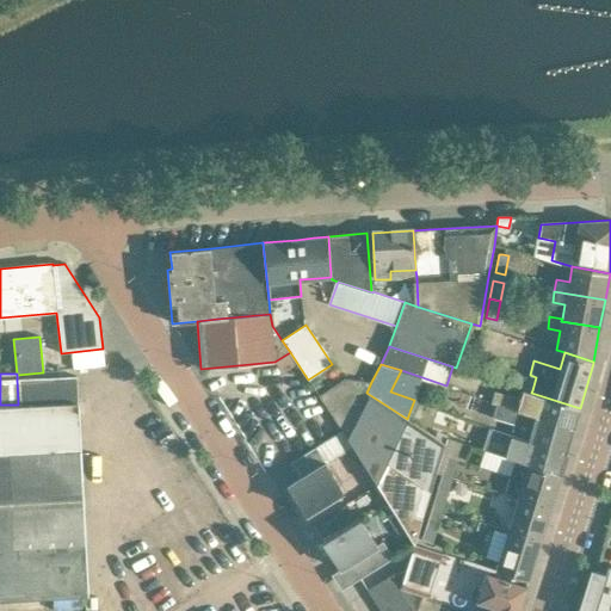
[(0,600),(88,597),(78,402),(76,376),(17,380),(18,405),(0,405),(0,600)]
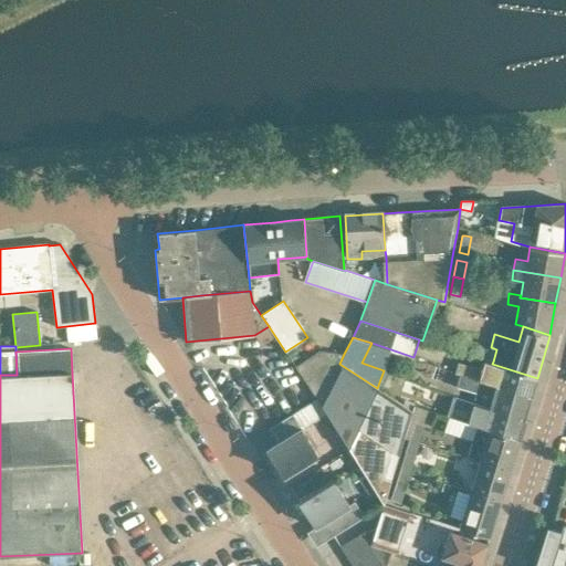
[(318,352),(295,366),(315,399),(317,398),(320,402),(339,364),(344,354),(318,352)]
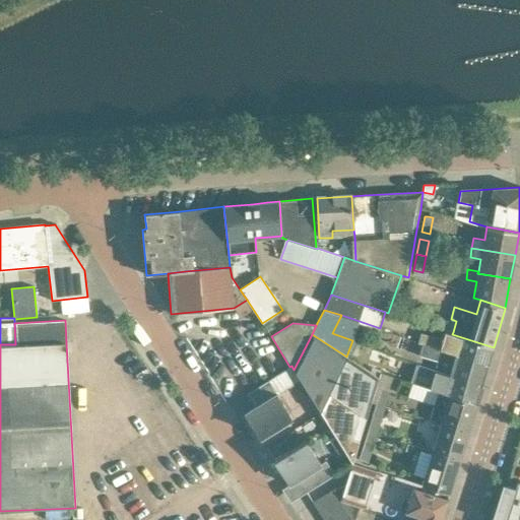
[(421,332),(418,342),(424,344),(489,364),(494,347),(452,334),(453,332),(445,330),(445,331),(443,339),(421,332)]
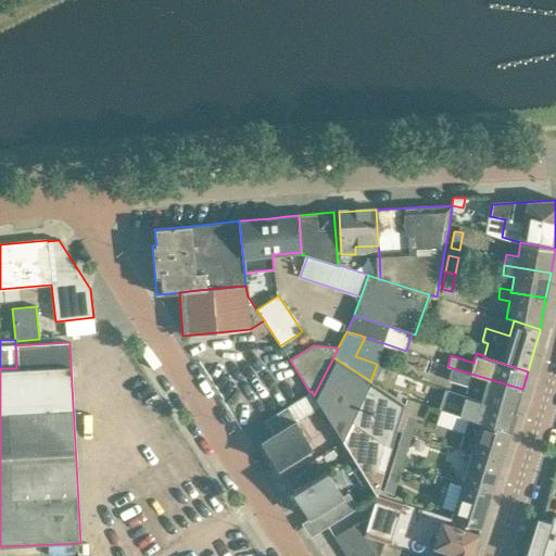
[(371,382),(370,381),(333,357),(314,395),(312,391),(310,392),(342,442),(343,441),(342,440),(371,382)]
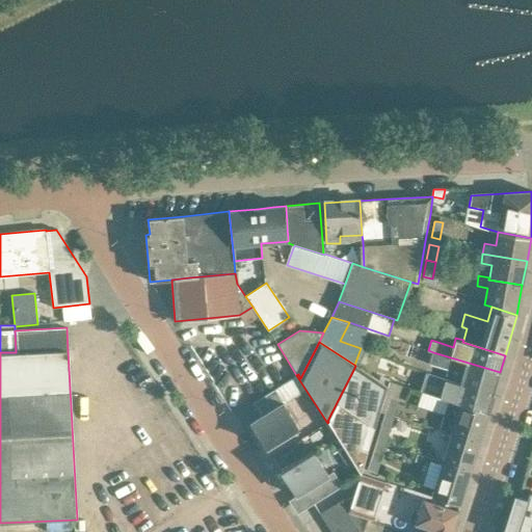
[(433,352),(430,364),(447,369),(446,375),(461,380),(460,383),(494,394),(500,372),(433,352)]
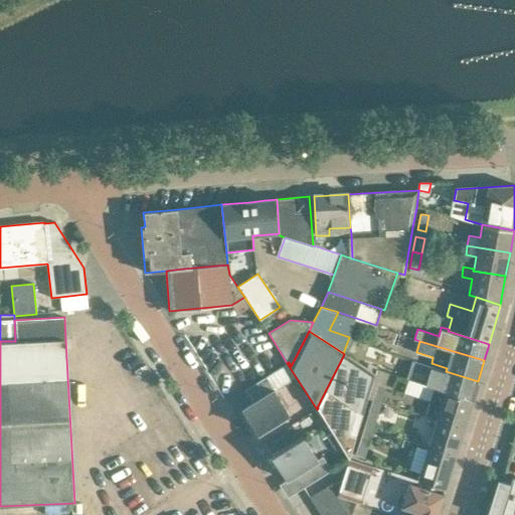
[(318,408),(317,409),(349,459),(367,398),(375,373),(344,354),(317,407),(318,408)]
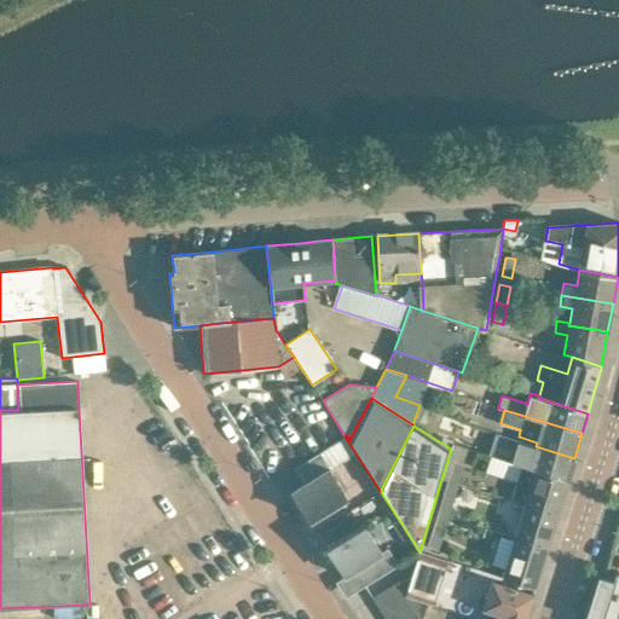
[(497,433),(490,455),(491,456),(520,466),(521,464),(567,480),(574,458),(536,446),(497,433)]
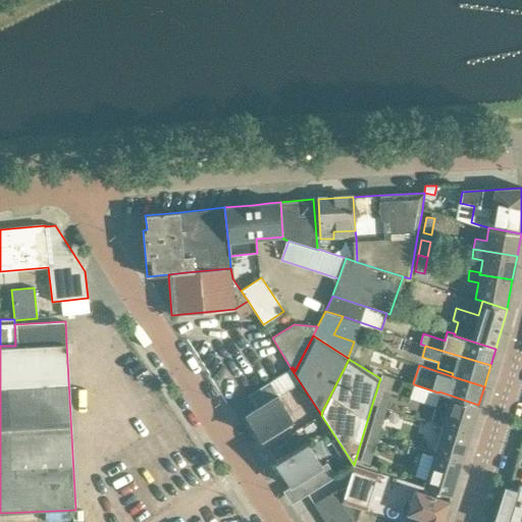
[(380,378),(372,404),(377,406),(386,409),(392,394),(396,378),(381,373),(380,378)]
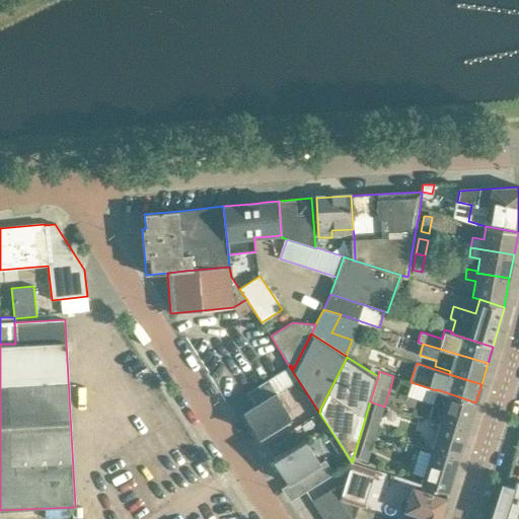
[(244,413),(260,437),(291,417),(269,380),(246,393),(254,405),(244,413)]
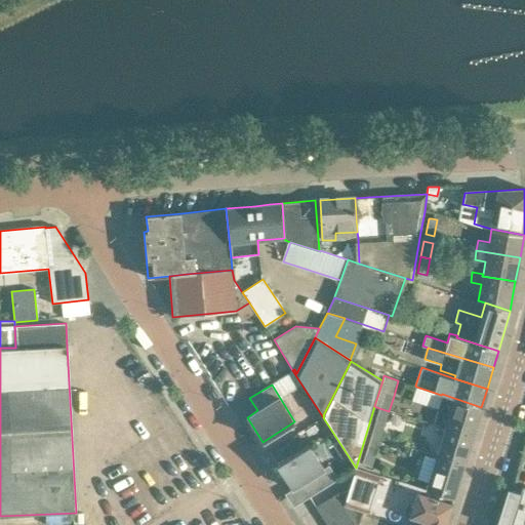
[(481,407),(442,394),(441,395),(433,423),(446,427),(458,430),(473,434),(481,407)]
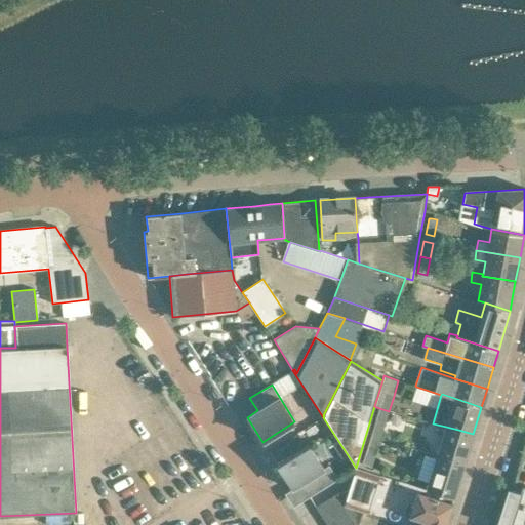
[(375,422),(370,438),(380,440),(385,426),(375,422)]
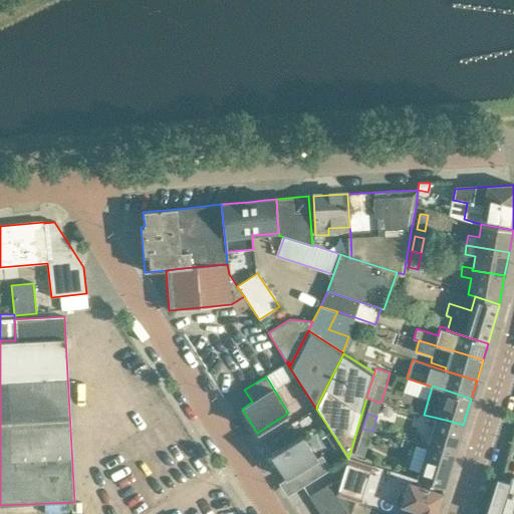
[(437,418),(428,445),(455,453),(463,425),(449,421),(437,418)]
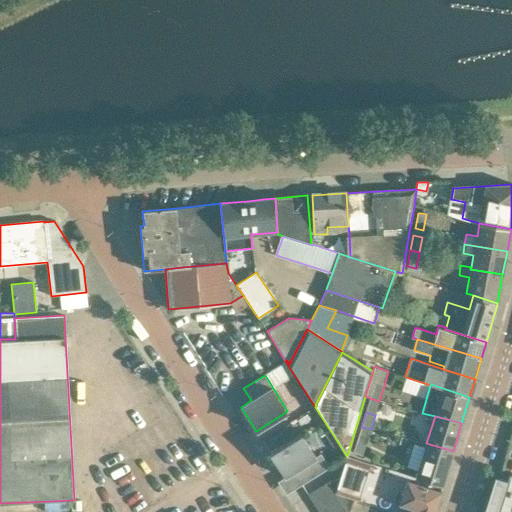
[(361,427),(357,441),(366,444),(371,429),(361,427)]
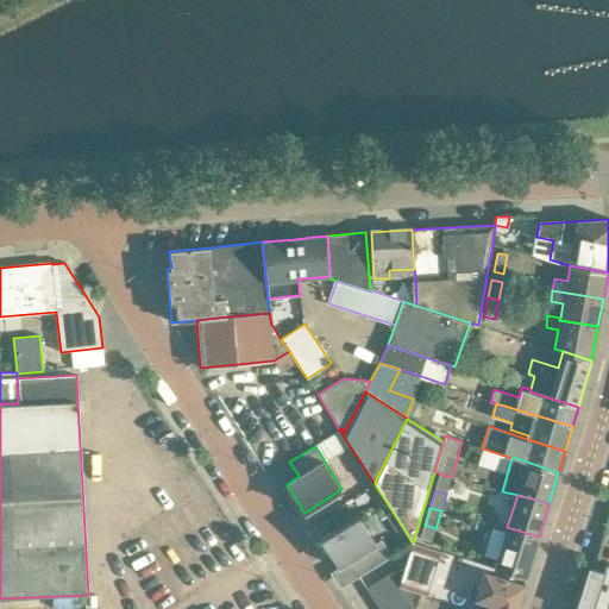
[(351,560),(360,576),(391,557),(382,540),(376,544),(358,516),(321,539),(339,567),(351,560)]
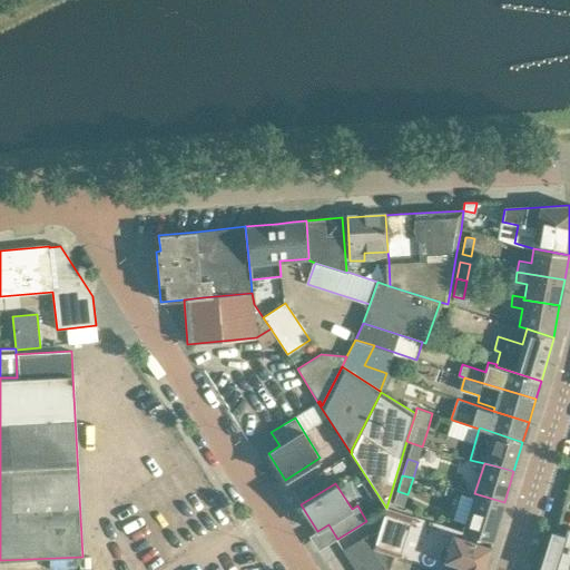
[(461,494),(455,512),(468,517),(463,533),(492,541),(504,502),(474,493),(473,498),(461,494)]
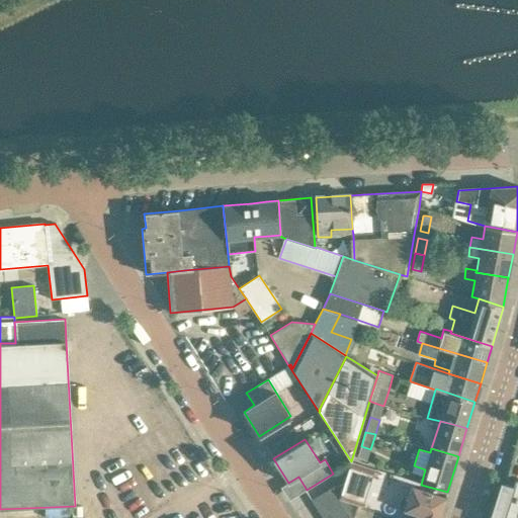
[(362,509),(371,481),(375,469),(351,461),(338,501),(357,507),(362,509)]
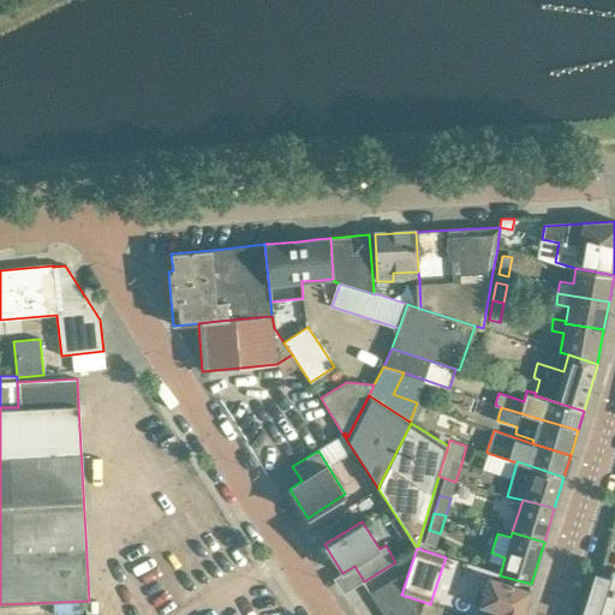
[(614,614),(614,569),(611,569),(609,577),(601,574),(595,573),(580,614),(614,614)]
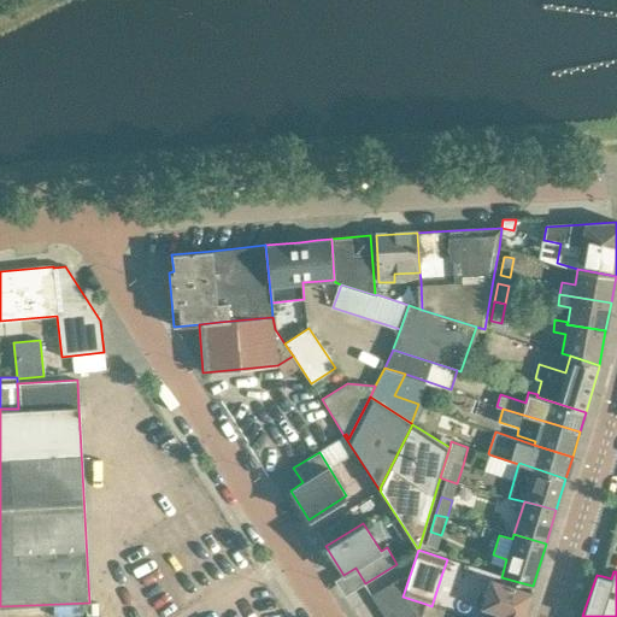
[(523,616),(532,593),(488,580),(479,609),(500,616),(499,616),(523,616)]
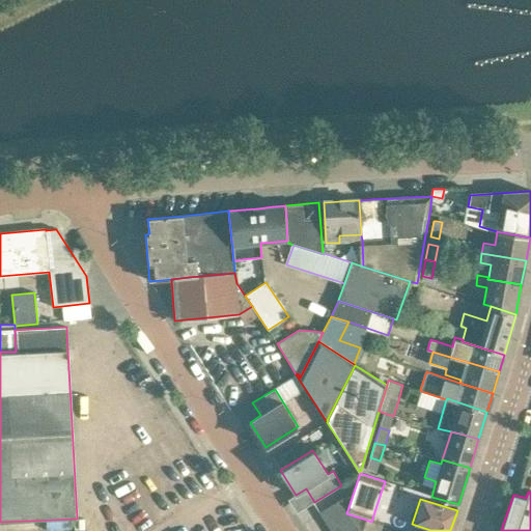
[(339,501),(319,513),(326,524),(345,511),(339,501)]
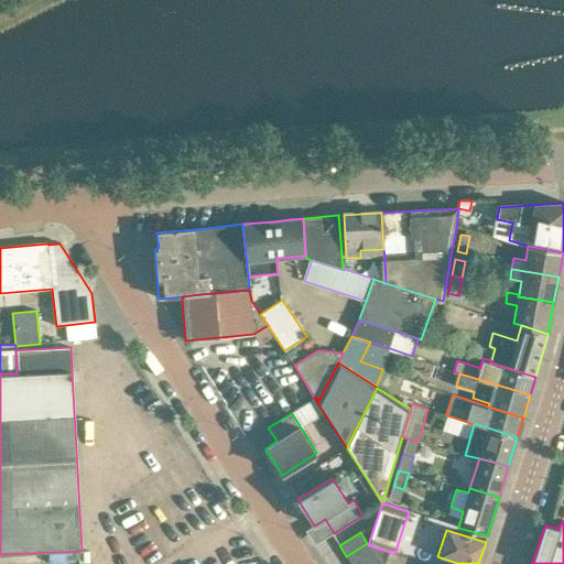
[(346,556),(350,563),(357,563),(373,554),(368,545),(367,543),(346,556)]
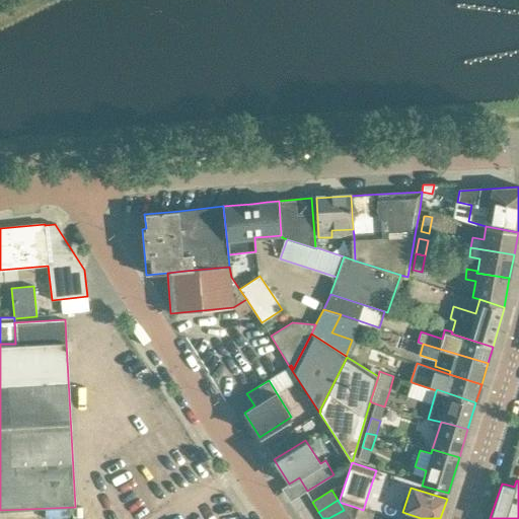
[(352,518),(354,518),(358,508),(339,502),(344,510),(350,518),(352,518)]
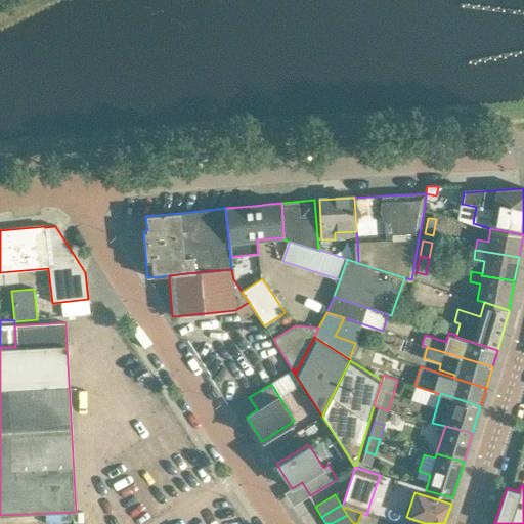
[(353,523),(347,515),(332,523),(353,523)]
